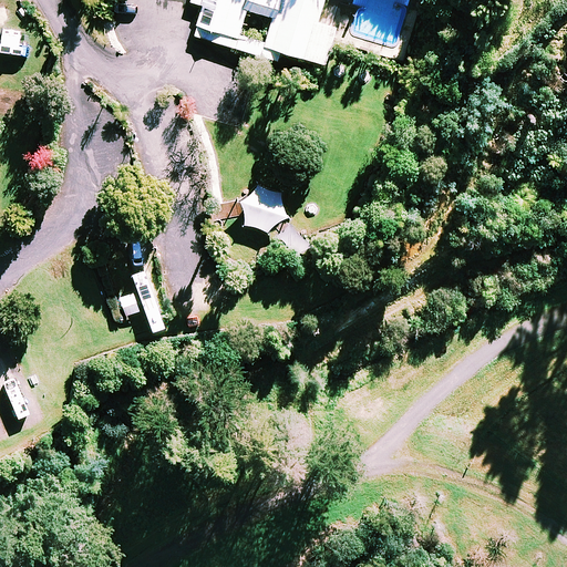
[(189,0),(189,1),(203,4),(197,26),(239,38),(249,0),(189,0)]
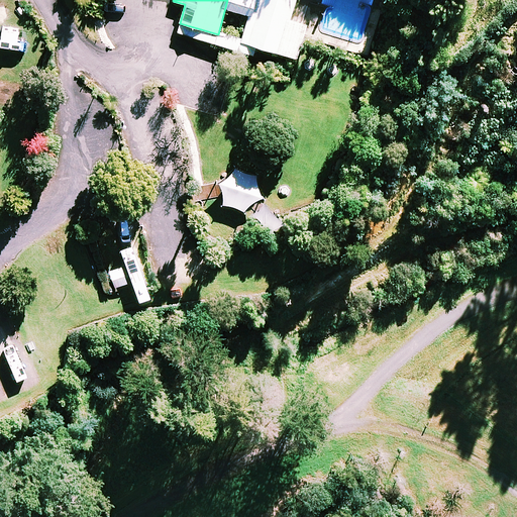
[(313,0),(255,0),(243,40),(295,60),(313,0)]
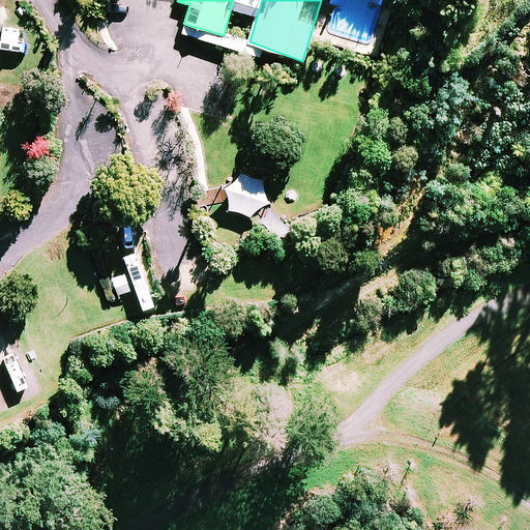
[(243,211),(251,217),(258,208),(267,202),(262,193),(263,177),(251,177),(240,172),(234,182),(225,188),(229,200),(230,210),(243,211)]
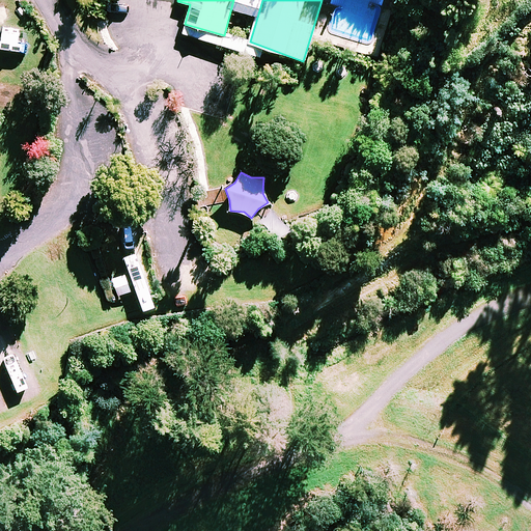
[(128,273),(111,279),(118,300),(135,295),(128,273)]
